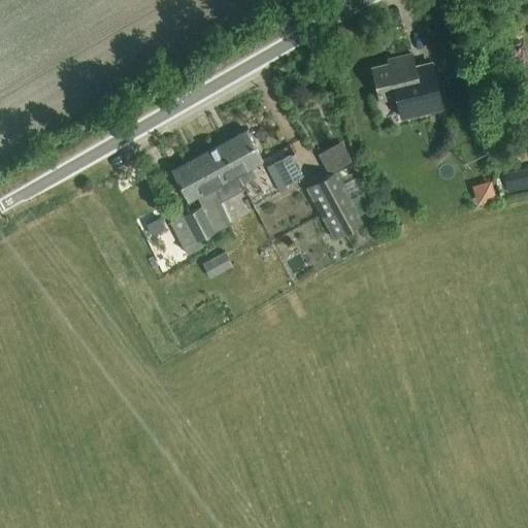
[(441,108),(432,72),(430,63),(415,66),(411,55),(393,59),(394,63),(371,68),(378,102),(397,98),(401,118),(441,108)]
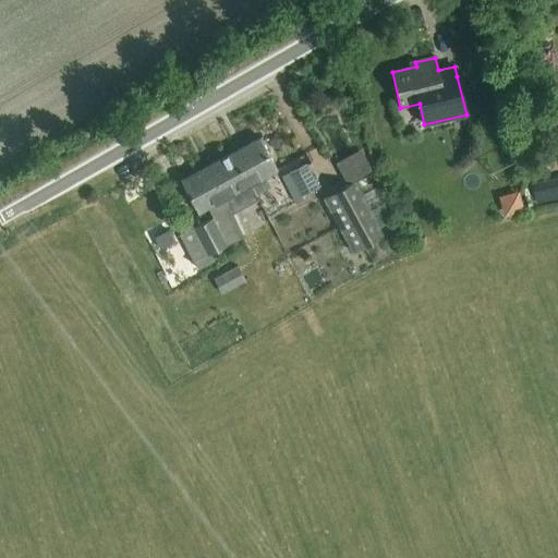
[(233,153),(251,184),(277,170),(261,138),(233,153)]
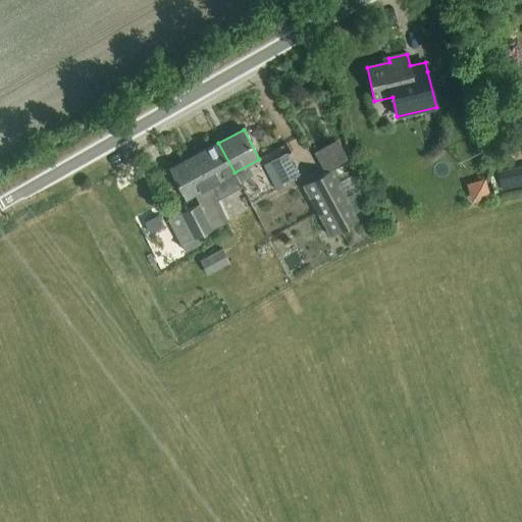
[(240,183),(235,172),(218,143),(194,156),(210,186),(215,196),(217,200),(242,187),(240,183)]
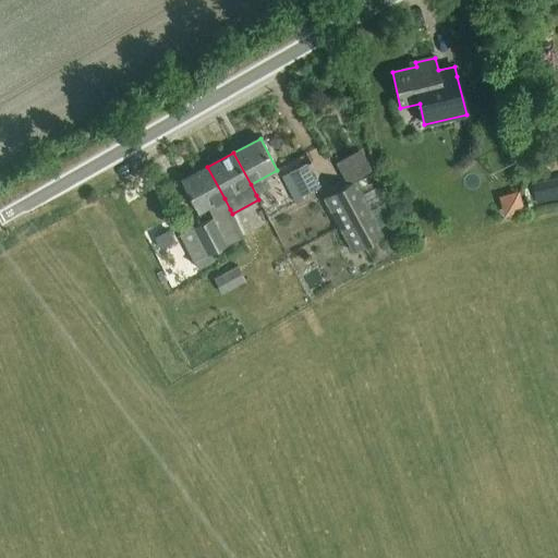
[(305,165),(289,172),(281,177),(295,204),(303,201),(302,196),(317,189),(305,165)]
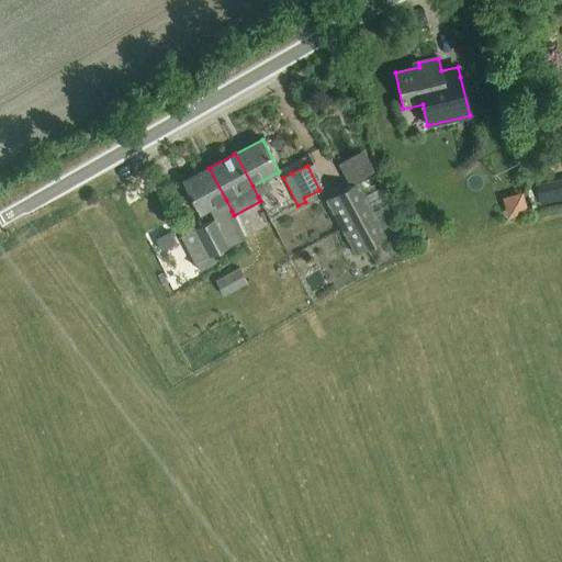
[(232,211),(226,200),(209,168),(182,182),(199,214),(212,208),(217,218),(232,211)]
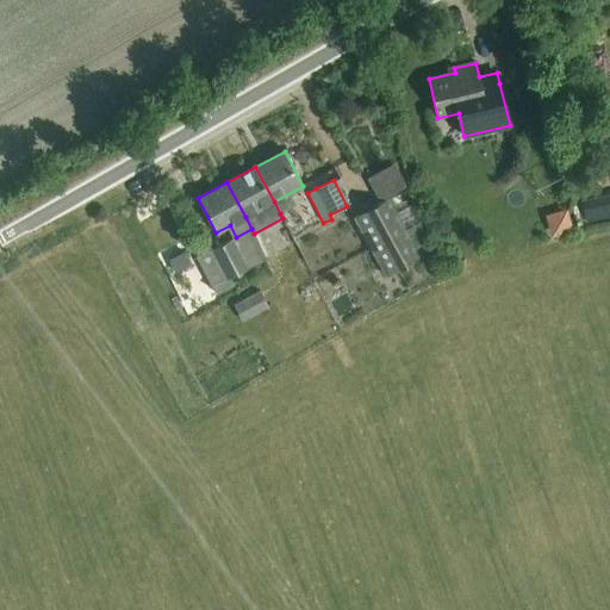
[(387,199),(375,206),(354,217),(385,274),(418,256),(387,199)]
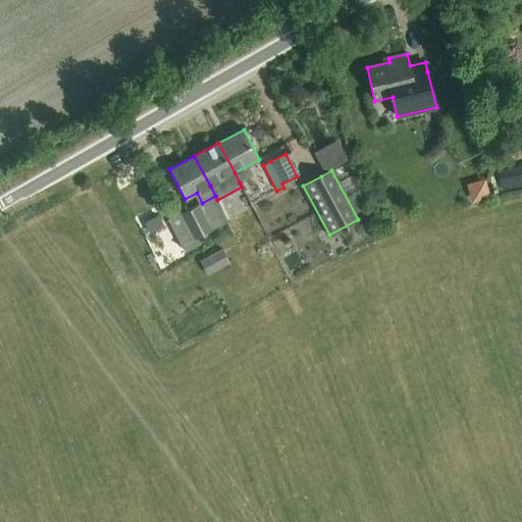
[(490,198),(486,178),(465,183),(469,202),(490,198)]
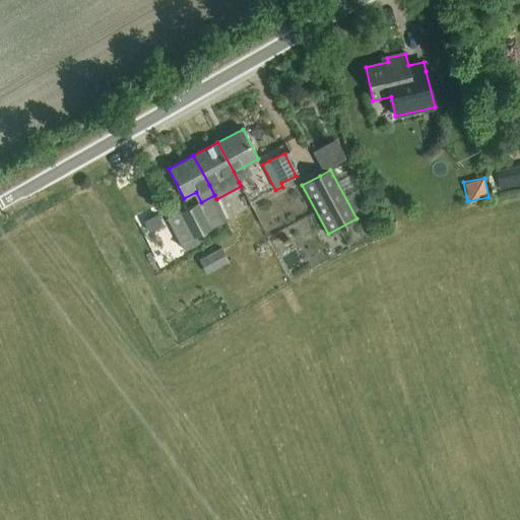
[(210,229),(197,203),(178,212),(192,239),(210,229)]
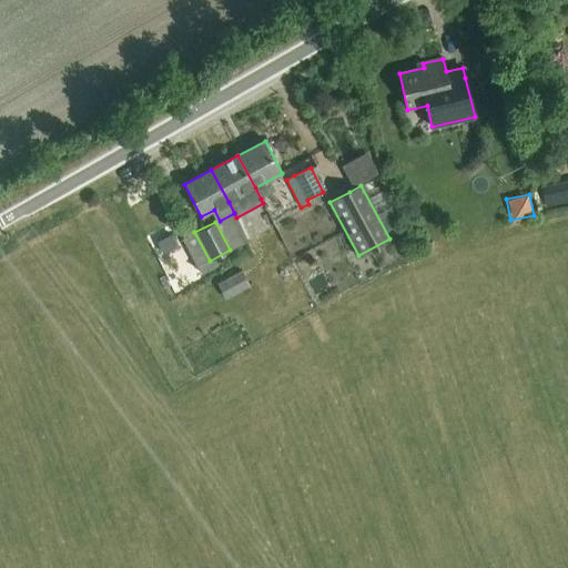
[(194,232),(181,240),(195,269),(210,261),(194,232)]
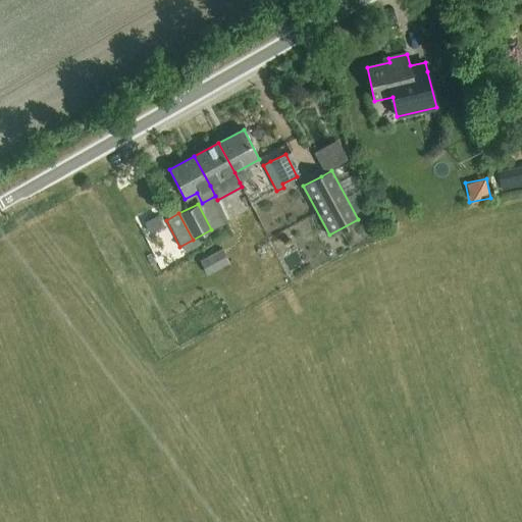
[(221,249),(199,261),(208,276),(229,264),(221,249)]
